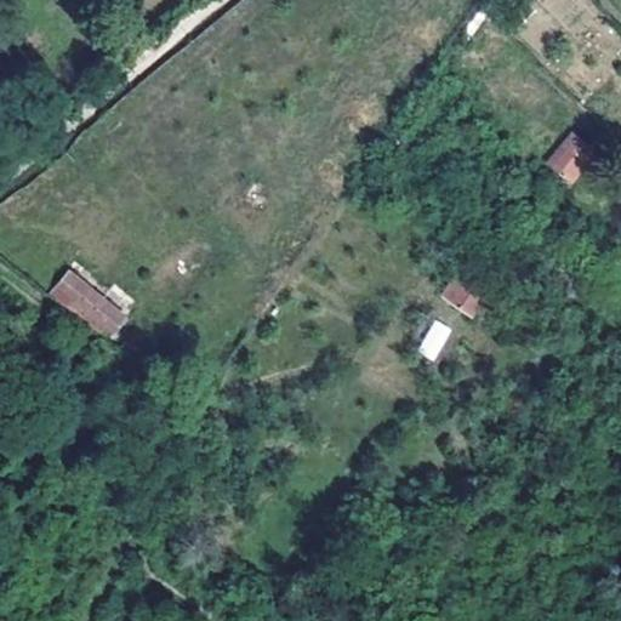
[(596,153),(573,135),(548,164),(571,183),(596,153)]
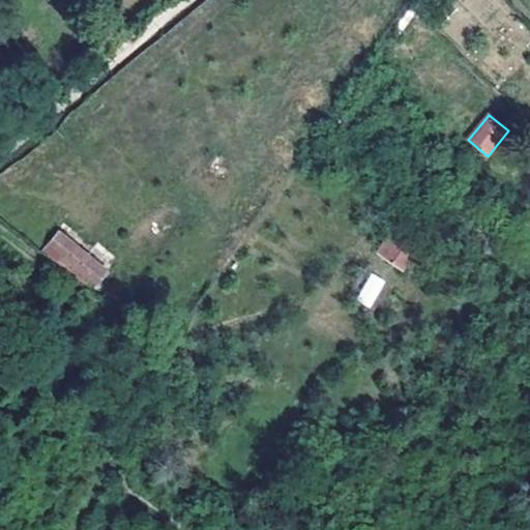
[(40,255),(94,289),(110,265),(56,230),(40,255)]
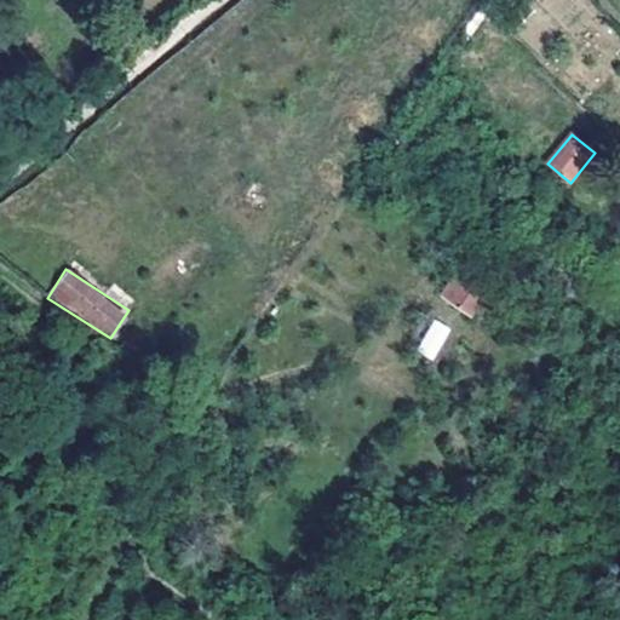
[(447,281),(440,302),(474,314),(481,293),(447,281)]
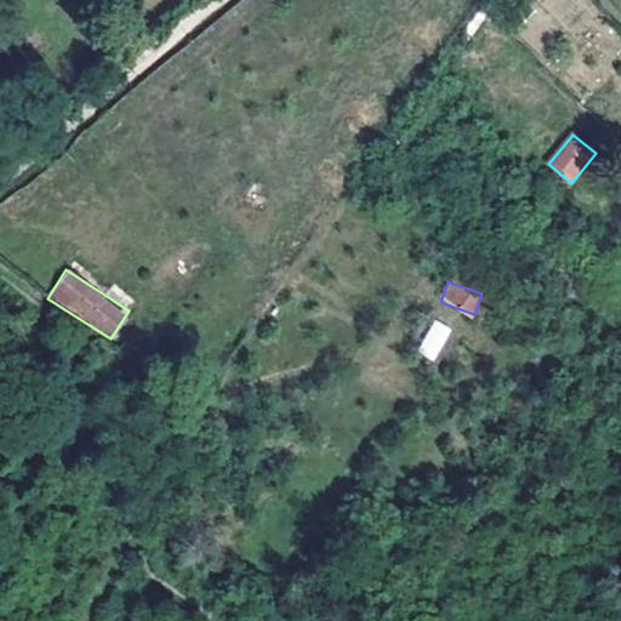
[(434,362),(451,329),(434,320),(417,352),(434,362)]
